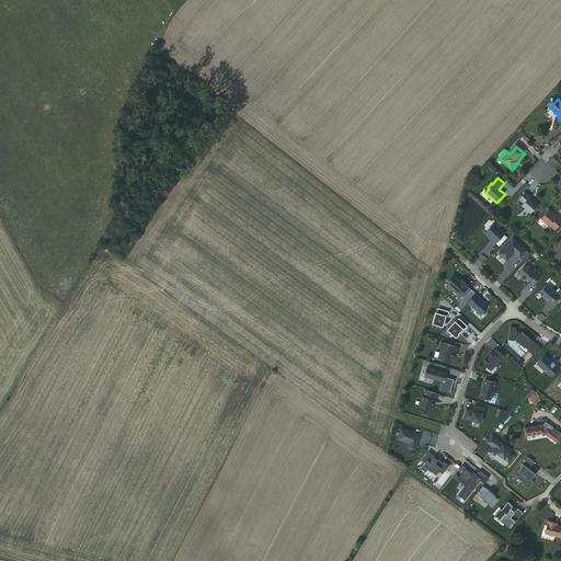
[(533,198),(528,193),(521,202),(525,205),(524,207),(527,210),(533,216),(540,207),(533,201),(533,198)]
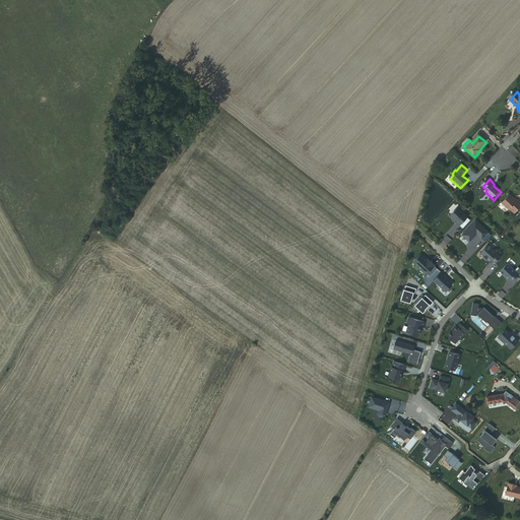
[(485,192),(482,189),(478,194),(481,197),(481,199),(483,199),(486,196),(488,196),(488,195),(489,195),(485,192)]
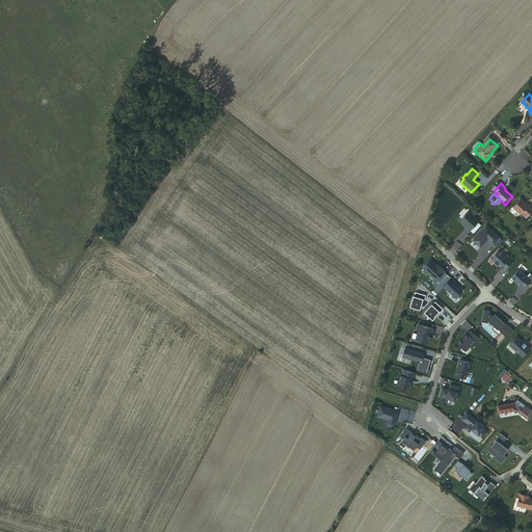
[(523,215),(528,220),(531,215),(531,207),(529,205),(529,206),(523,201),(514,209),(522,216),(523,215)]
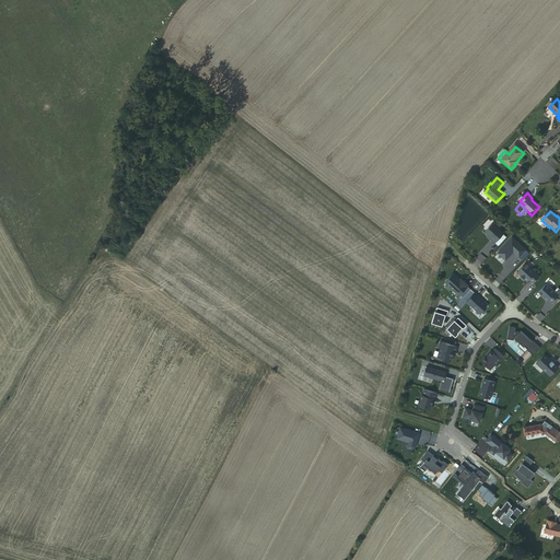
[(487,232),(487,234),(493,240),(492,241),(496,244),(504,234),(493,224),(487,232)]
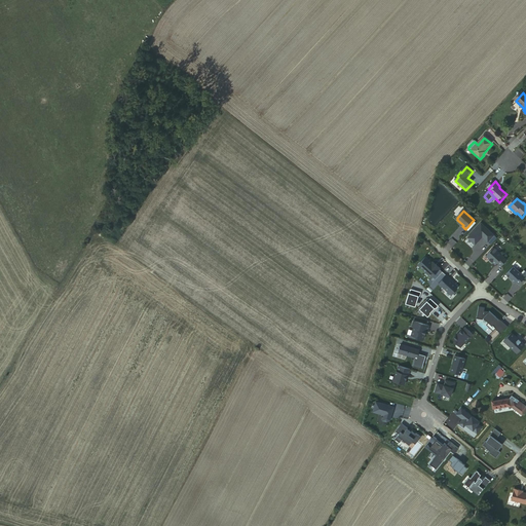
[(482,224),(467,238),(476,246),(483,238),(489,242),(495,236),(482,224)]
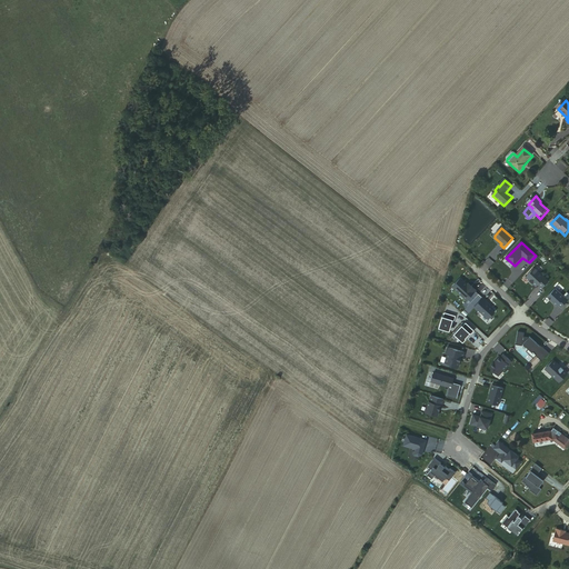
[(536,269),(527,278),(537,288),(539,286),(543,289),(549,282),(536,269)]
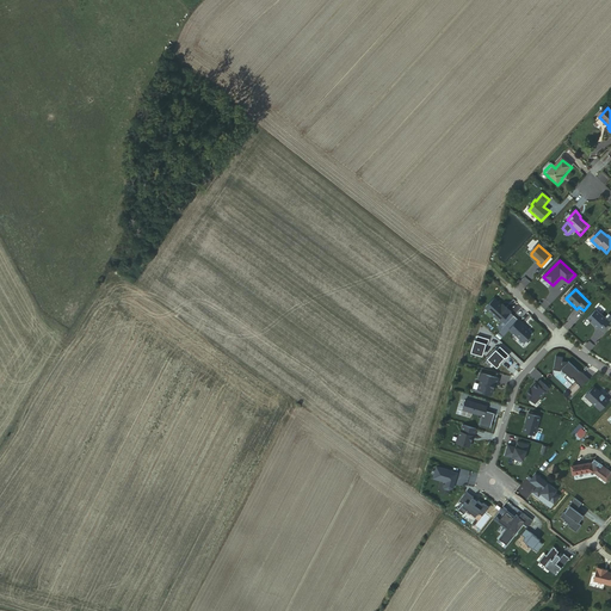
[(505,304),(499,298),(491,308),(505,321),(506,320),(510,323),(516,316),(512,313),(514,310),(510,306),(507,308),(504,306),(505,304)]
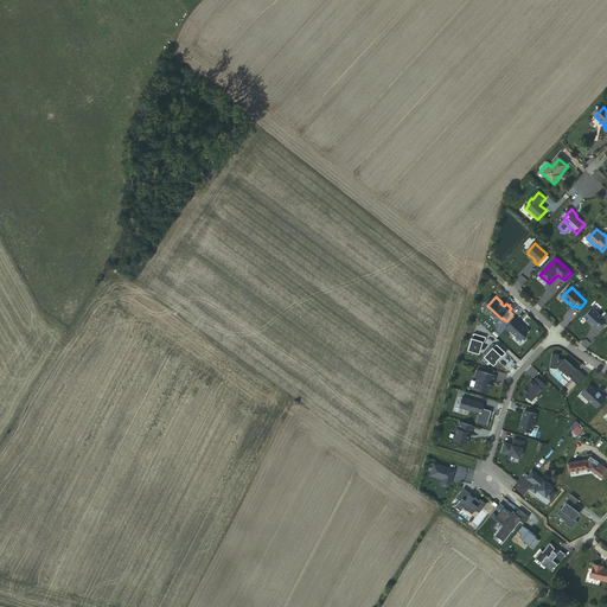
[(594,310),(585,318),(595,327),(596,326),(600,330),(606,321),(594,310)]
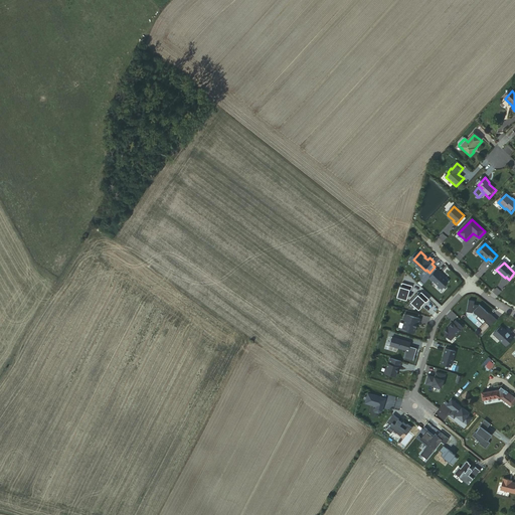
[(441,274),(438,271),(430,279),(443,291),(450,284),(449,283),(441,275),(441,274)]
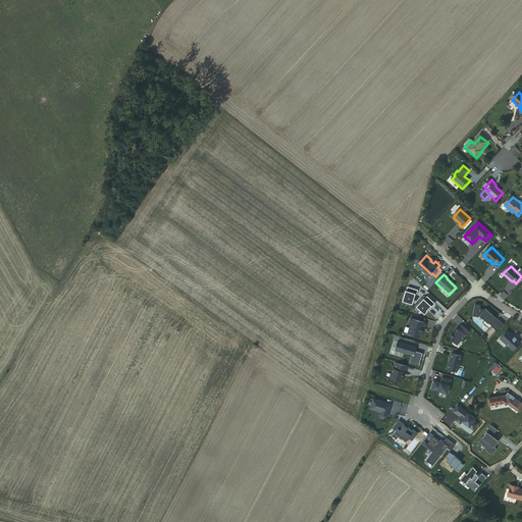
[(418,296),(419,292),(409,289),(407,293),(407,292),(403,303),(413,306),(416,296),(418,296)]
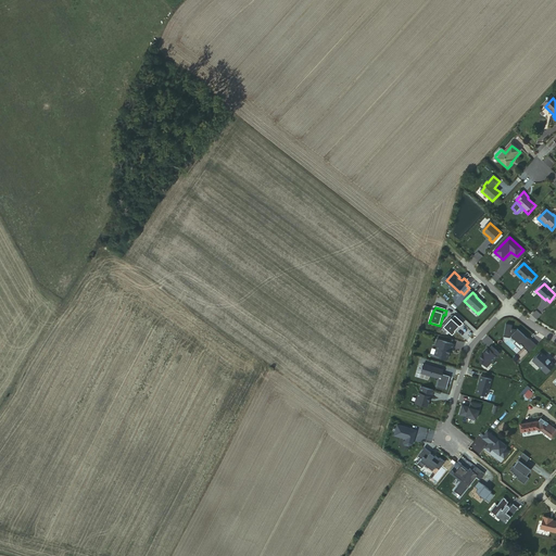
[(452,319),(444,328),(453,336),(456,332),(455,332),(460,327),(462,328),(464,325),(456,317),(453,320),(452,319)]
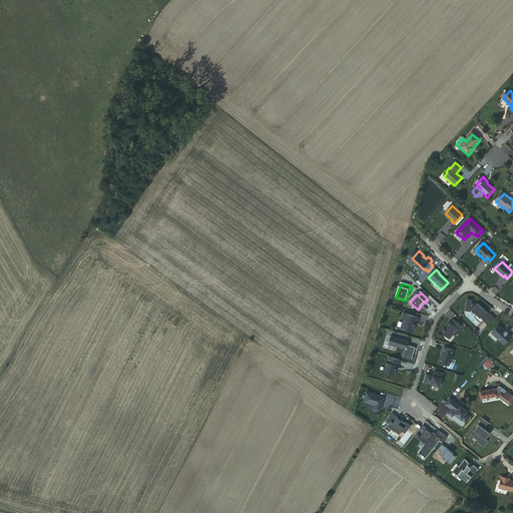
[(488,314),(479,305),(478,306),(473,305),(474,302),(468,301),(466,310),(472,311),(478,316),(482,320),(483,319),(485,321),(484,322),(490,327),(496,320),(491,315),(489,316),(487,315),(488,314)]
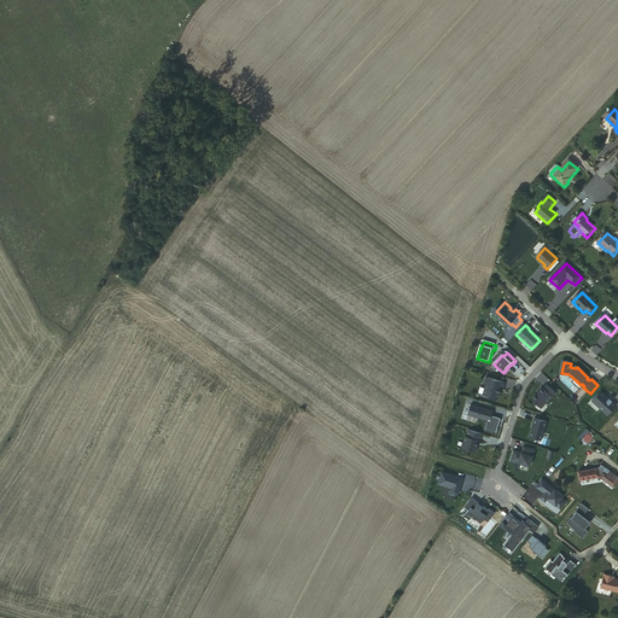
[(506,384),(488,379),(485,385),(487,385),(484,396),(491,398),(491,400),(496,401),(499,401),(500,394),(501,390),(503,391),(506,384)]
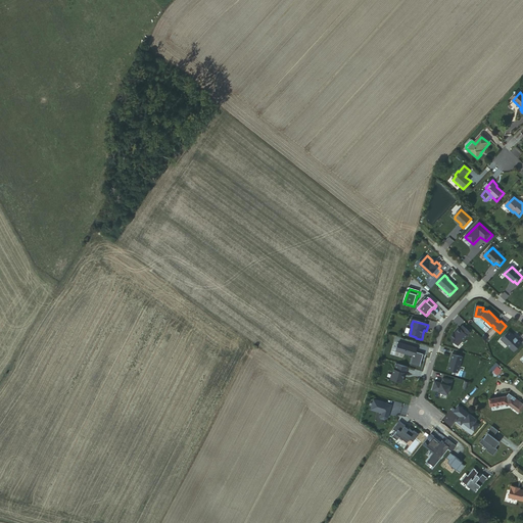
[(452,339),(459,346),(472,334),(464,327),(461,330),(461,329),(458,332),(458,333),(456,335),(455,334),(452,338),(452,339)]
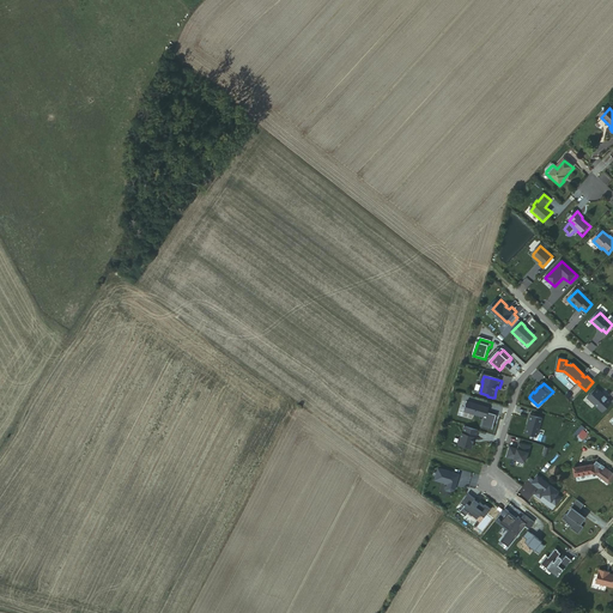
[(596,392),(588,401),(604,414),(612,404),(600,394),(600,395),(596,392)]
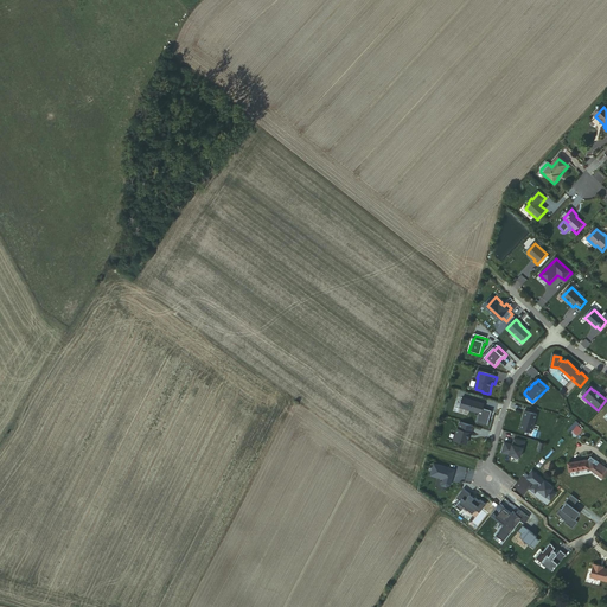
[(464,398),(460,409),(481,415),(485,406),(464,398)]
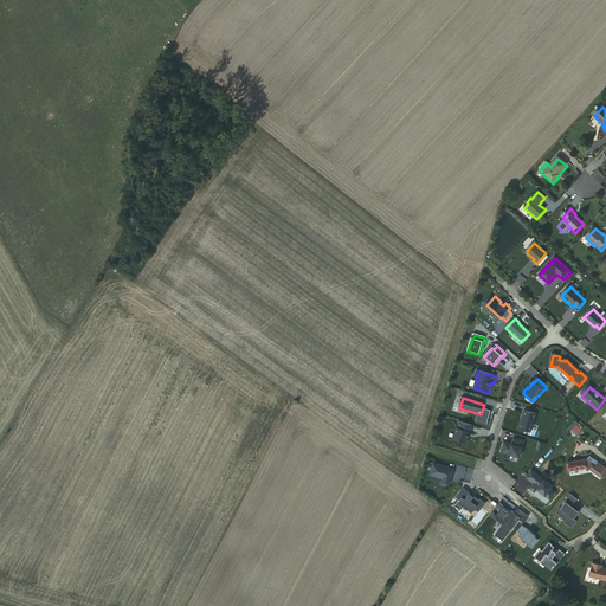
[(536,416),(524,412),(520,430),(532,433),(536,416)]
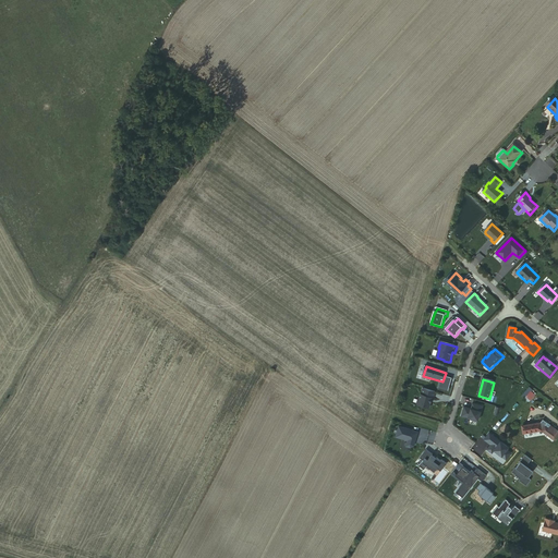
[(528,388),(521,396),(529,402),(536,395),(528,388)]
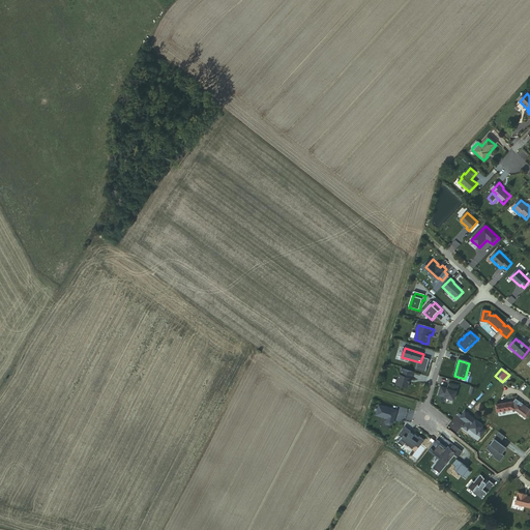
[(414,374),(403,370),(401,376),(400,376),(396,386),(408,389),(410,383),(409,383),(410,381),(411,381),(411,379),(412,380),(414,374)]
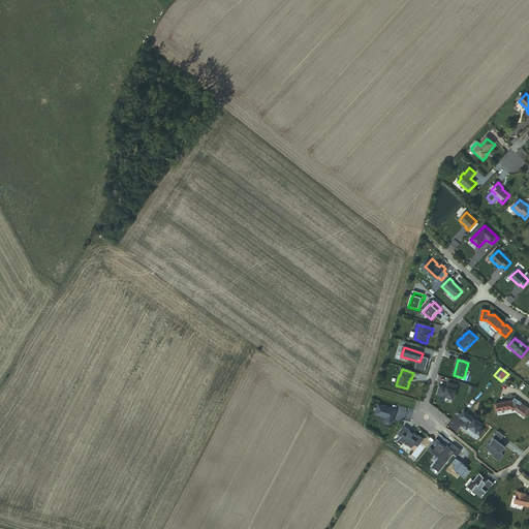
[(447,390),(441,387),(438,396),(454,401),(458,386),(449,384),(447,390)]
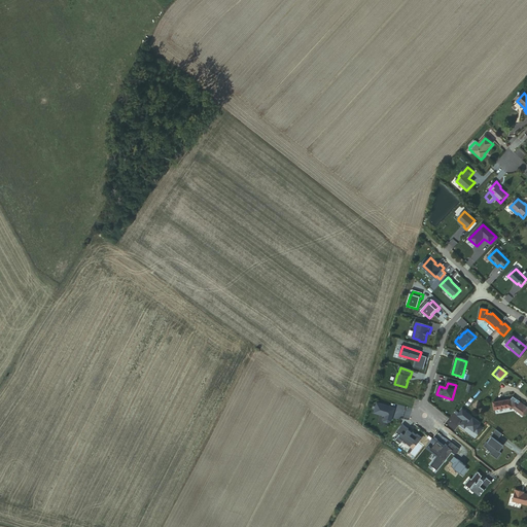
[(512,408),(517,401),(513,397),(510,400),(496,402),(497,410),(512,408)]
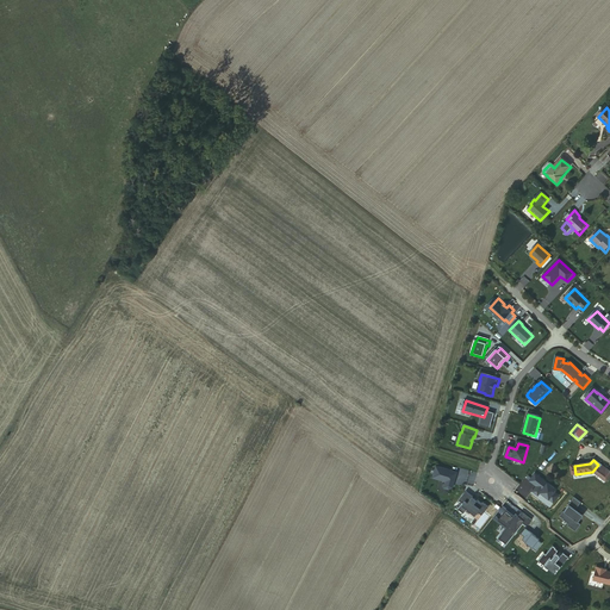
[(609,477),(609,473),(598,465),(592,472),(596,475),(602,480),(605,484),(609,477)]
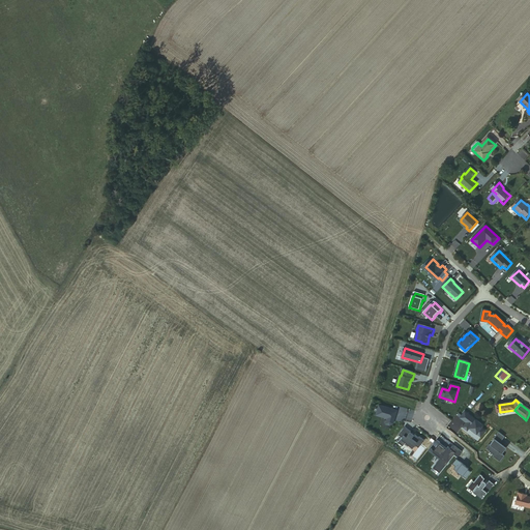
[(399,412),(380,407),(377,417),(388,420),(386,425),(391,428),(394,425),(399,412)]
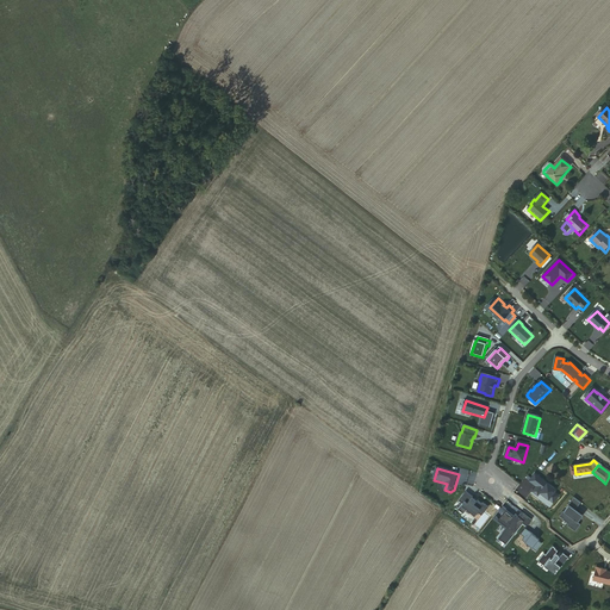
[(556,491),(536,474),(530,481),(537,487),(534,492),(539,497),(541,493),(546,497),(547,495),(551,498),(549,500),(554,504),(559,497),(555,493),(556,491)]
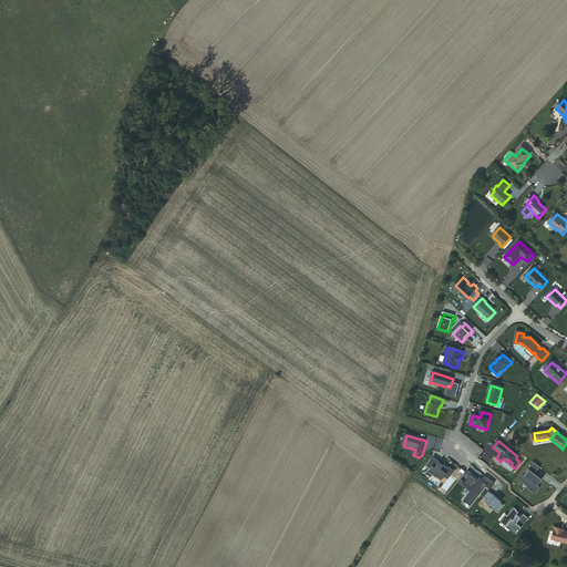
[(441,463),(434,459),(428,467),(431,470),(426,475),(432,480),(434,475),(442,482),(445,478),(449,481),(455,473),(450,468),(449,470),(444,466),(444,467),(440,464),(441,463)]
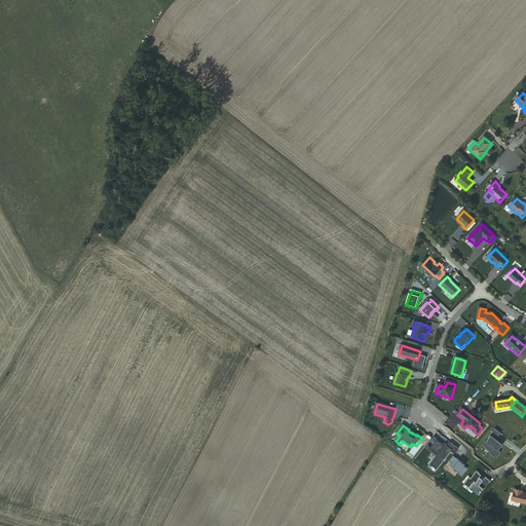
[(501,435),(495,429),(491,436),(491,437),(487,442),(486,442),(483,446),(486,448),(486,449),(491,452),(490,454),(497,459),(501,453),(499,451),(502,447),(496,442),(497,441),(501,435)]
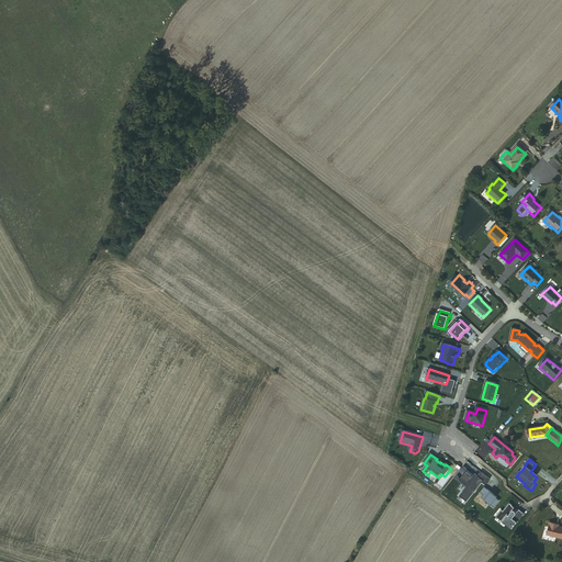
[(491,481),(482,473),(479,478),(475,475),(473,478),(467,472),(459,481),(468,487),(460,496),(467,503),(482,483),(486,486),(491,481)]
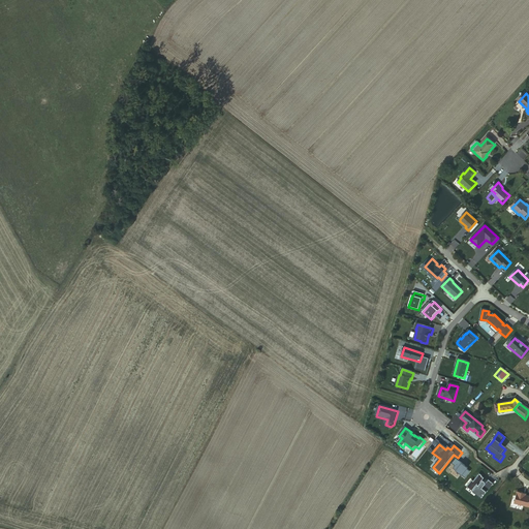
[(468,468),(457,459),(453,464),(456,466),(454,469),(466,478),(471,472),(467,469),(468,468)]
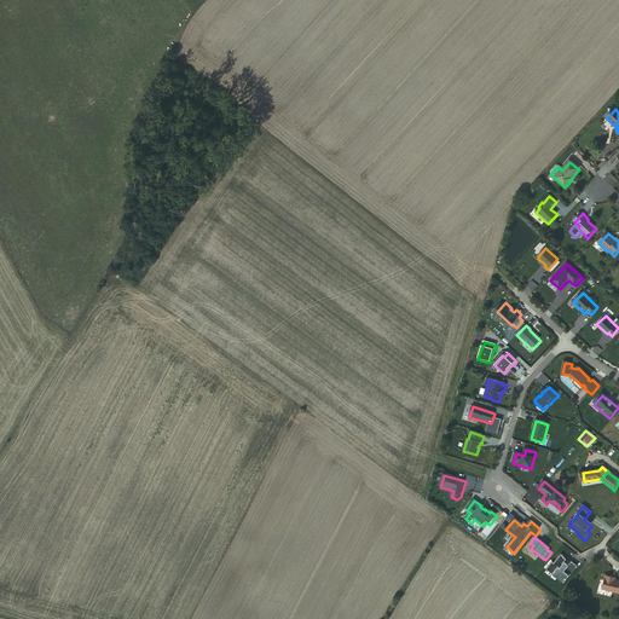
[(617,570),(618,567),(618,559),(614,554),(608,559),(617,570)]
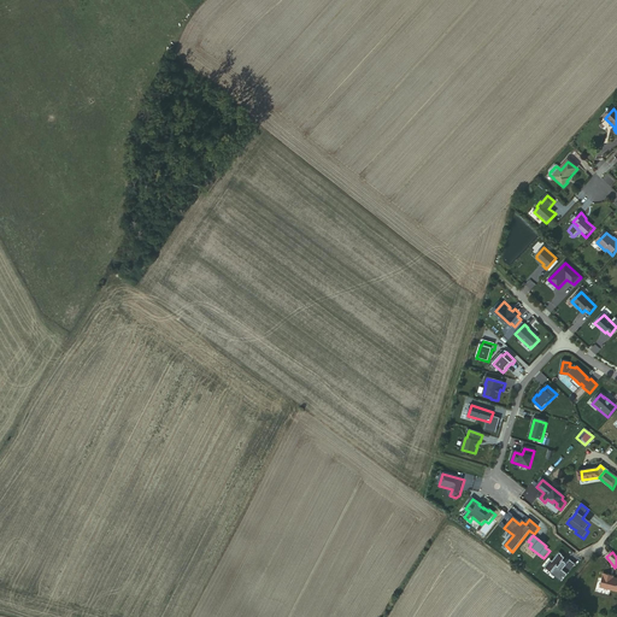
[(564,556),(560,553),(553,562),(552,560),(545,568),(553,574),(554,573),(559,576),(558,579),(563,582),(576,565),(570,560),(568,564),(565,563),(564,565),(562,564),(564,562),(566,558),(563,557),(564,556)]
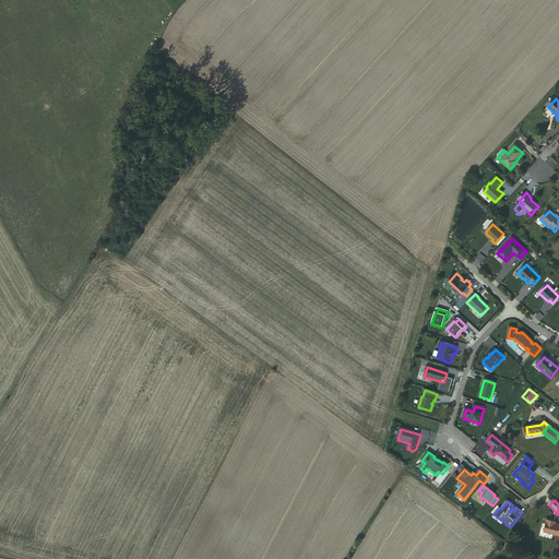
[(545,520),(543,532),(558,535),(558,524),(554,523),(551,523),(551,521),(545,520)]
